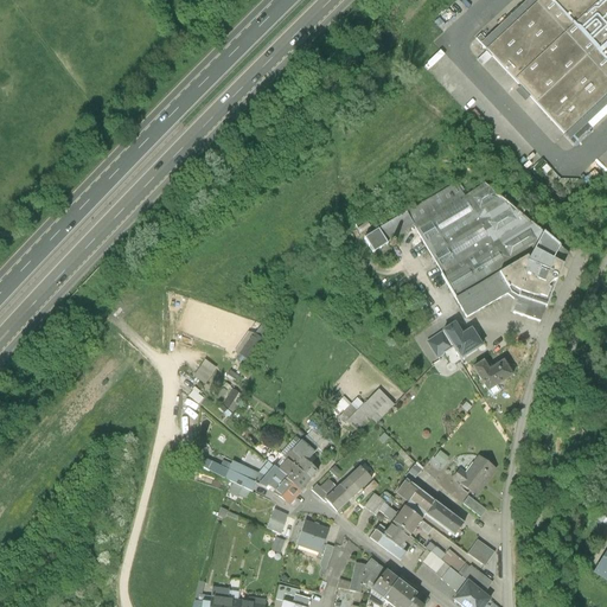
[(523,0),(479,43),(483,46),(532,0),(523,0)]
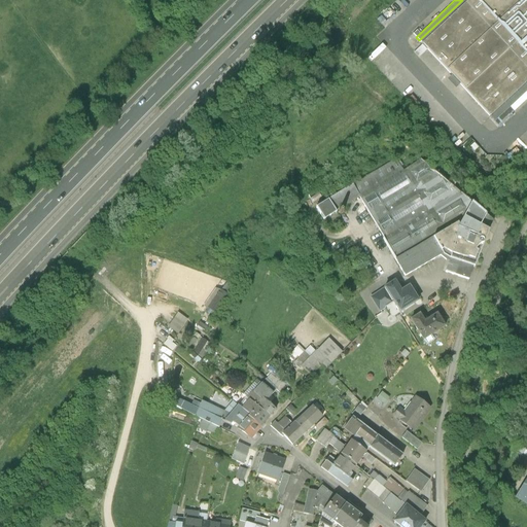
[(526,79),(526,0),(462,0),(419,40),(489,115),(526,79)]
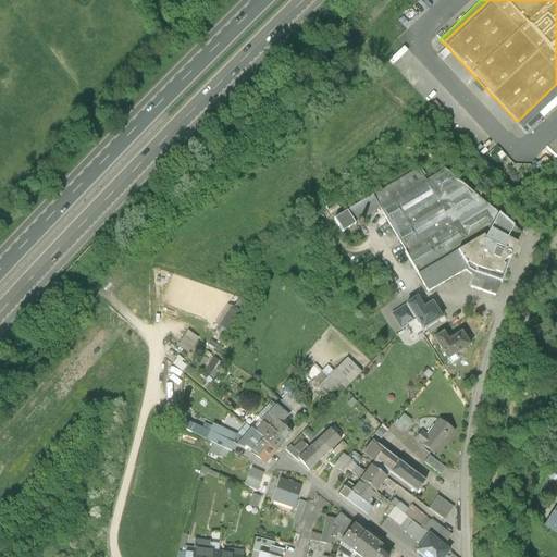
[(400,57),(395,51),(386,59),(392,64),(400,57)]
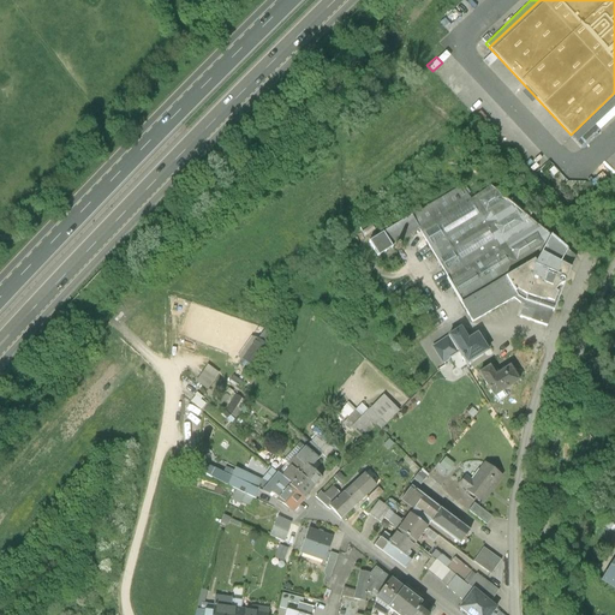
[(614,102),(614,93),(571,135),(575,139),(614,102)]
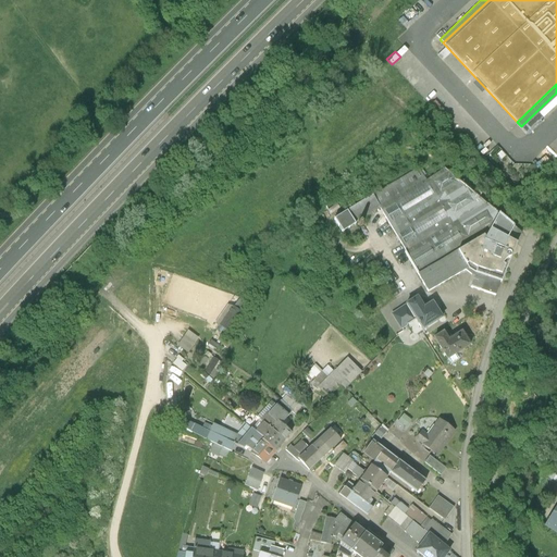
[(500,213),(445,168),(426,180),(419,168),(373,195),(381,209),(419,273),(459,249),(486,234),(489,235),(500,213)]
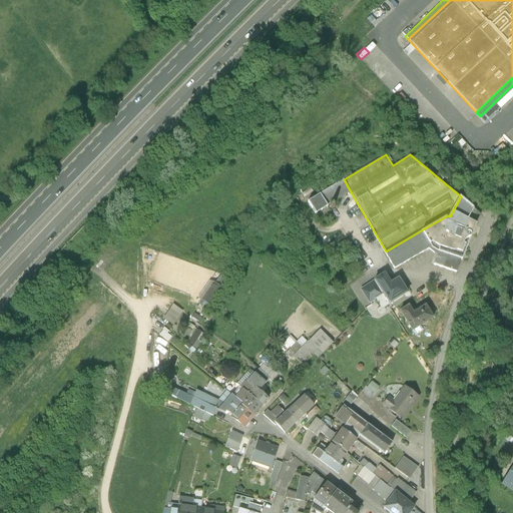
[(351,192),(344,179),(321,192),(329,205),(351,192)]
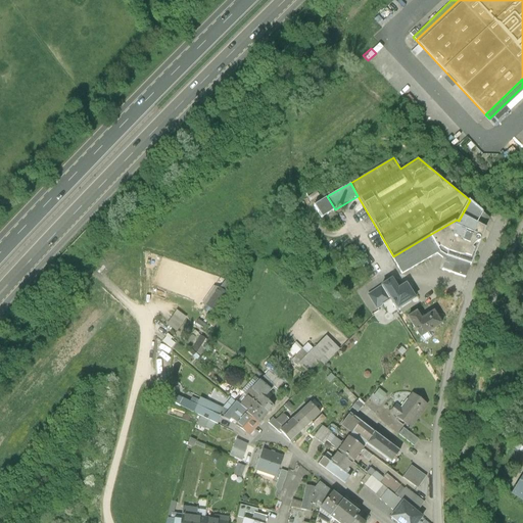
[(335,209),(327,196),(315,204),(322,217),(335,209)]
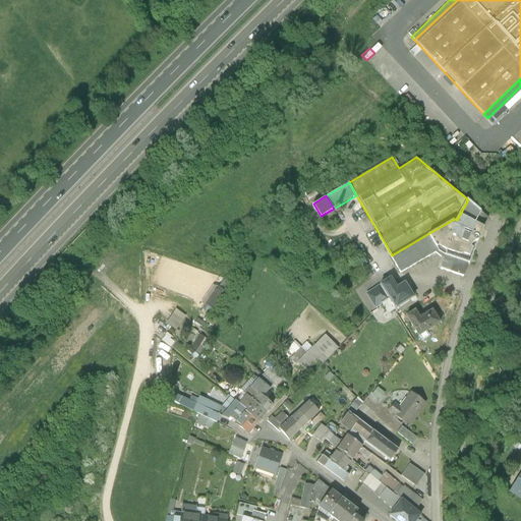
[(455,219),(429,233),(440,250),(446,254),(469,263),(471,264),(486,225),(477,221),(482,211),(468,199),(457,220),(455,219)]
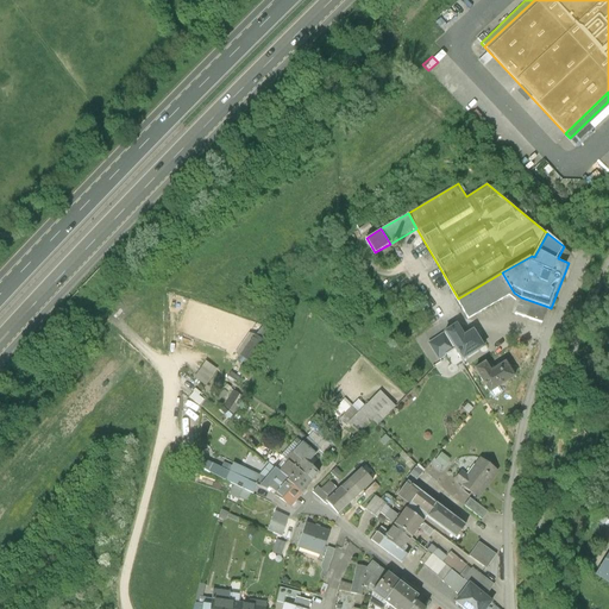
[(502,272),(458,299),(469,319),(510,295),(520,302),(515,314),(542,324),(548,307),(521,297),(514,293),(502,272)]
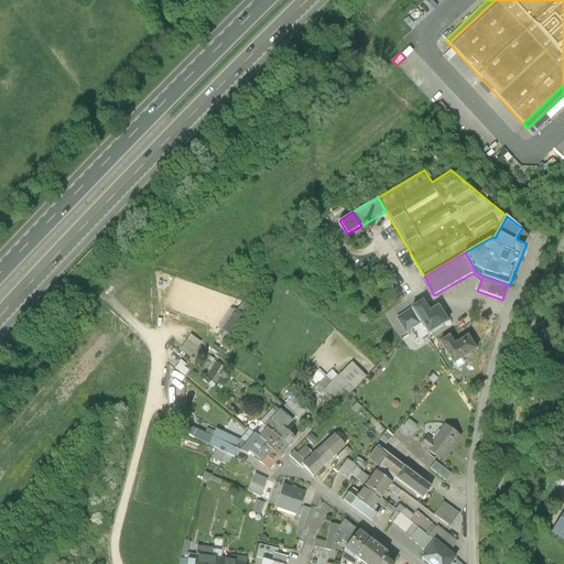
[(424,299),(411,307),(421,323),(429,335),(451,322),(440,304),(431,310),(424,299)]
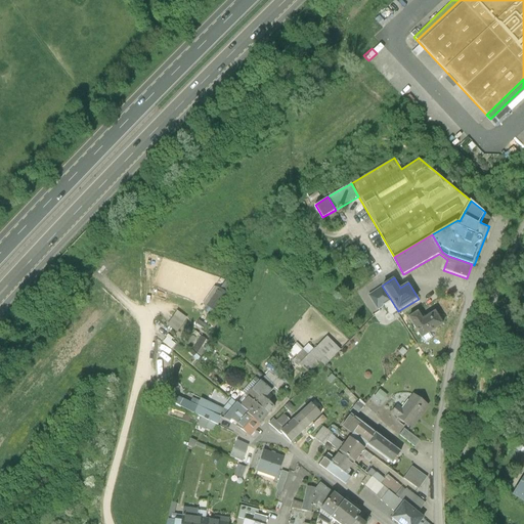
[(225,280),(220,289),(227,294),(233,286),(225,280)]
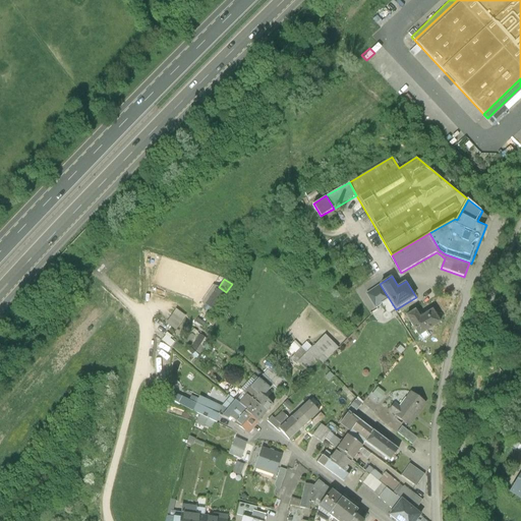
[(200,301),(206,304),(218,286),(213,284),(200,301)]
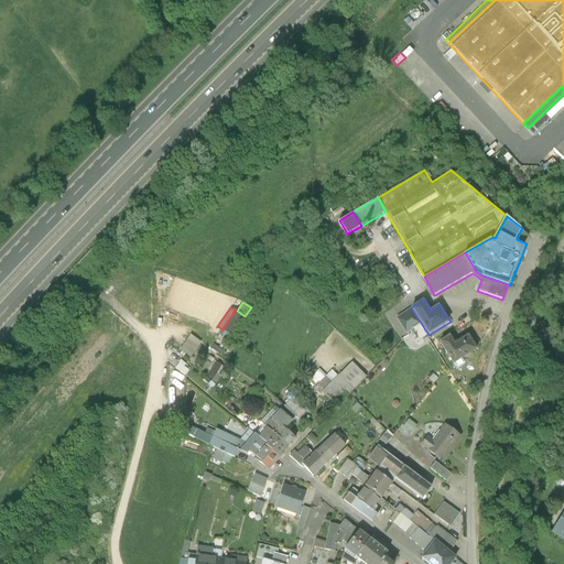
[(421,323),(411,307),(396,318),(407,334),(421,323)]
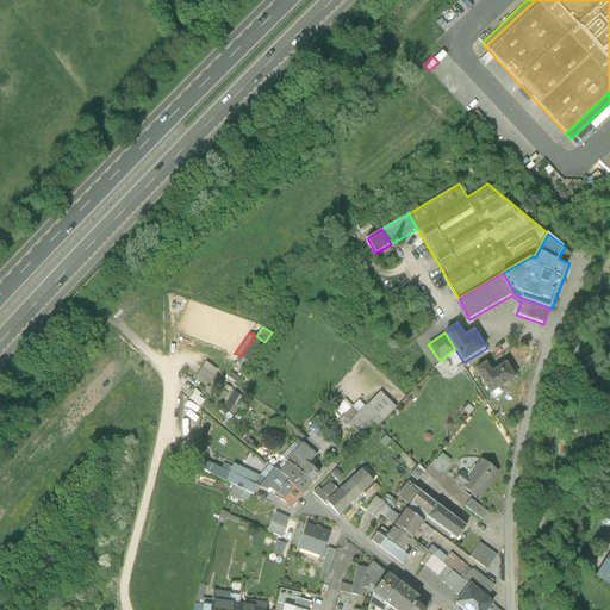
[(255,335),(241,356),(249,363),(265,342),(256,336),(255,335)]
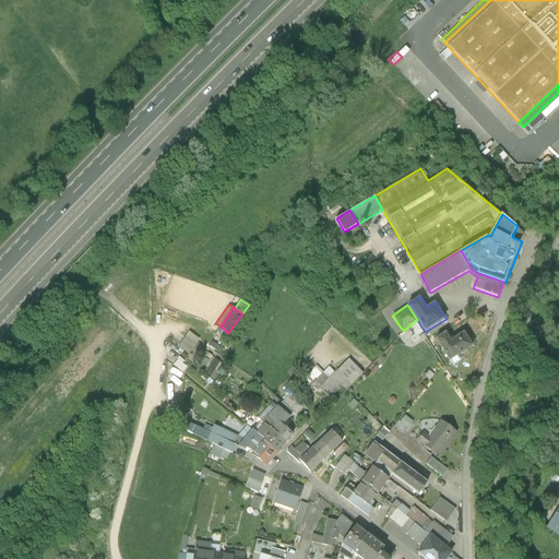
[(449,331),(437,339),(449,359),(474,344),(466,330),(453,337),(449,331)]
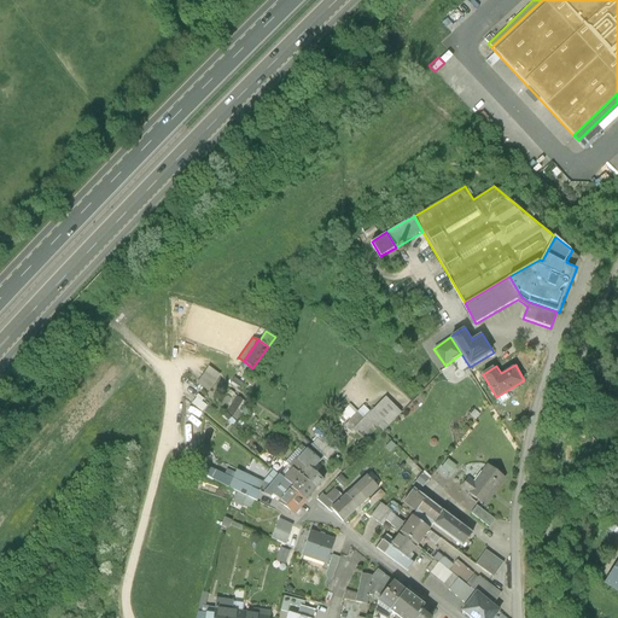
[(216,380),(205,372),(197,384),(208,391),(216,380)]
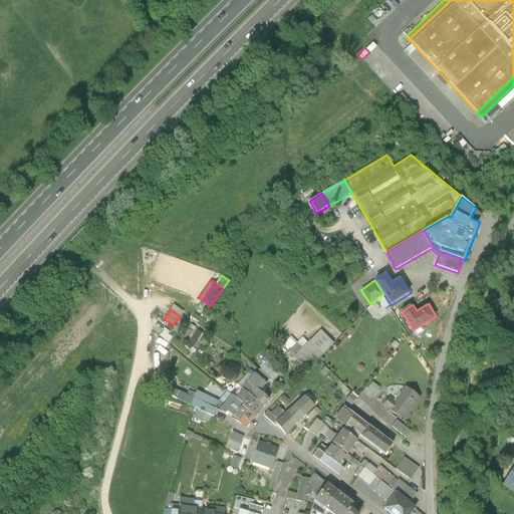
[(165,328),(159,336),(168,342),(172,337),(168,333),(170,331),(165,328)]
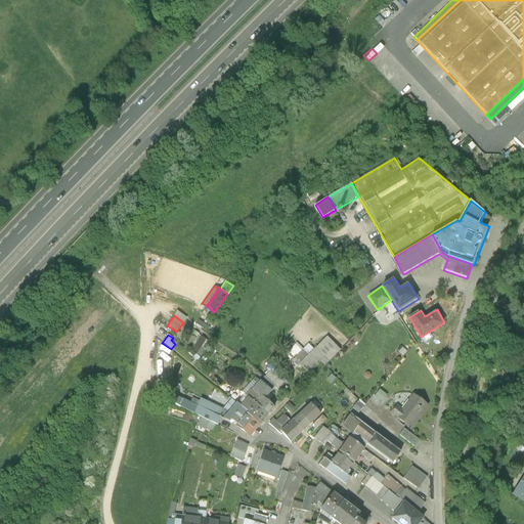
[(206,339),(201,336),(192,349),(198,353),(206,339)]
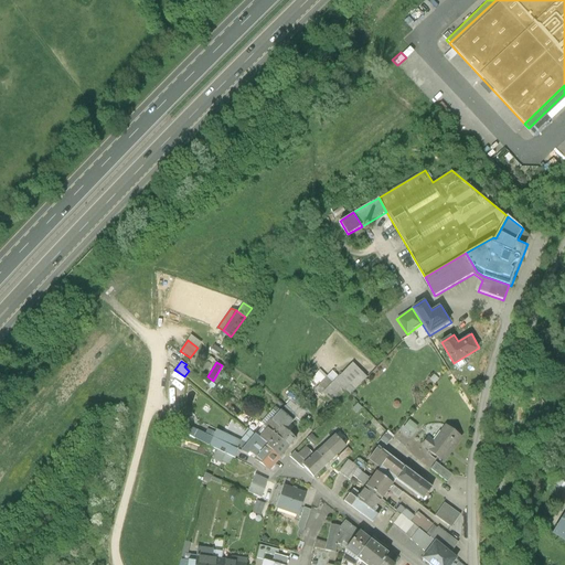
[(369,376),(353,362),(332,383),(329,379),(316,392),(320,396),(323,393),(332,402),(345,388),(352,394),(369,376)]
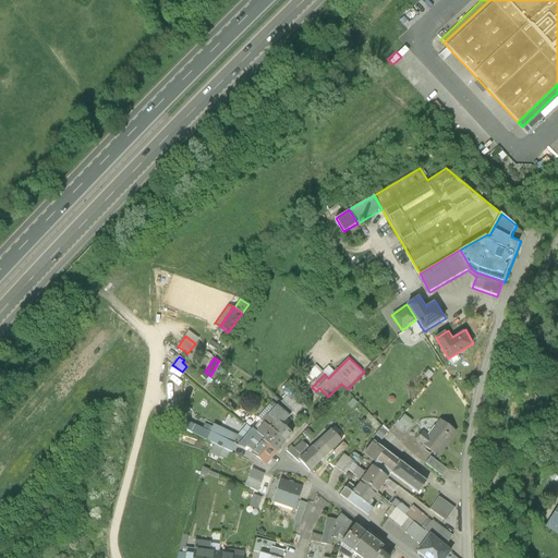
[(434,374),(429,370),(425,374),(431,379),(434,374)]
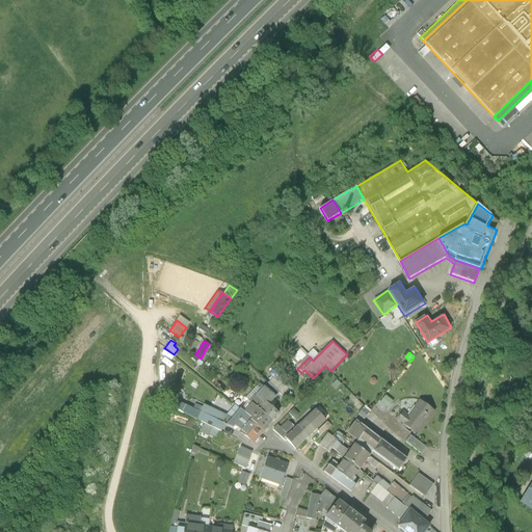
[(274,376),(269,382),(280,393),(283,395),(288,389),(274,376)]
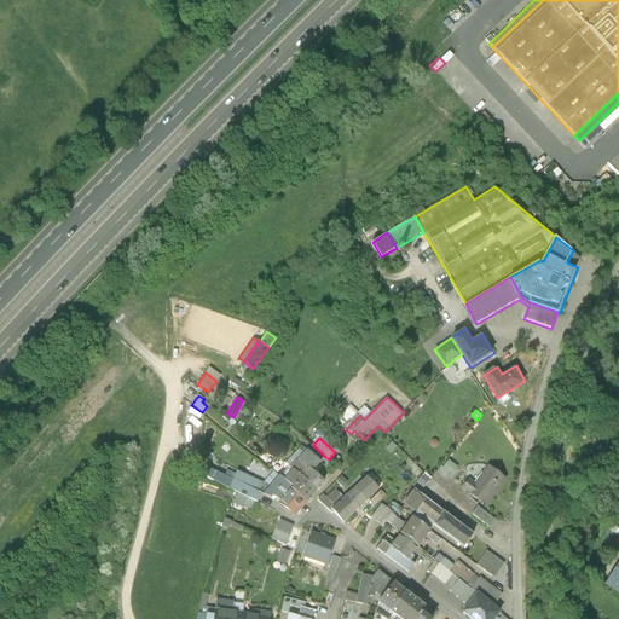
[(398,447),(393,443),(387,449),(391,453),(398,447)]
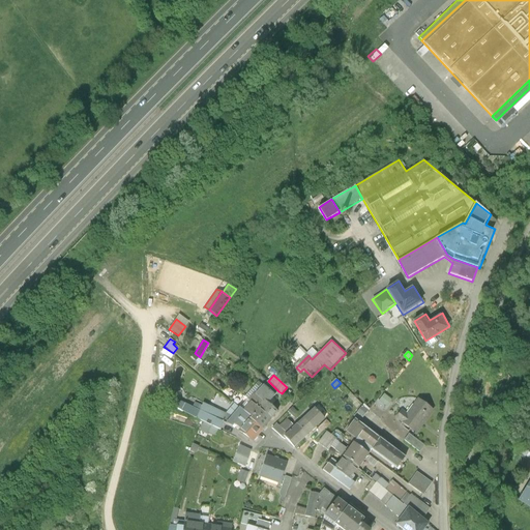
[(278,391),(268,381),(264,385),(275,395),(278,391)]
